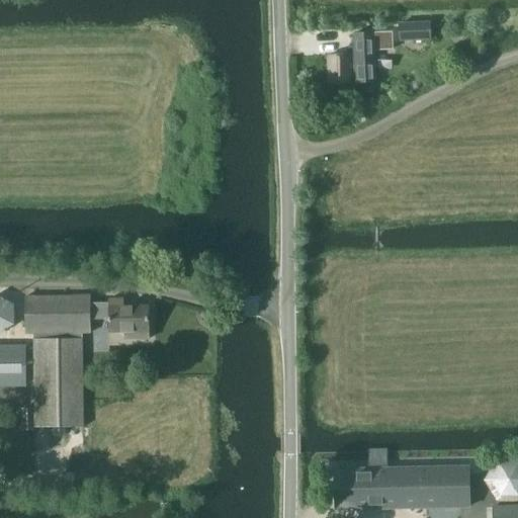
[(431,39),(430,23),(399,23),(400,41),(431,39)]
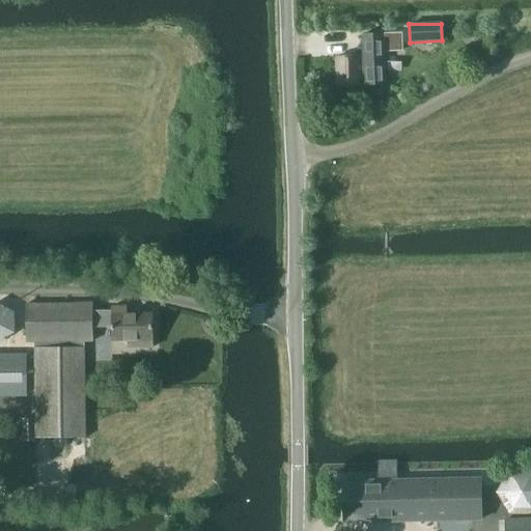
[(359,56),(336,57),(337,86),(386,84),(385,51),(402,50),(401,33),(363,34),(363,48),(358,49),(359,56)]
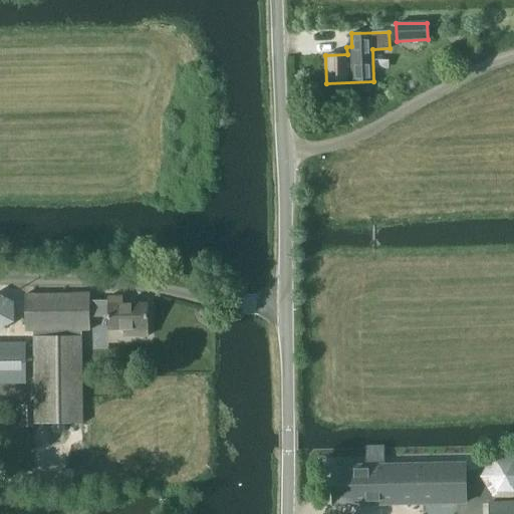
[(0,331),(16,322),(15,301),(0,293),(0,331)]
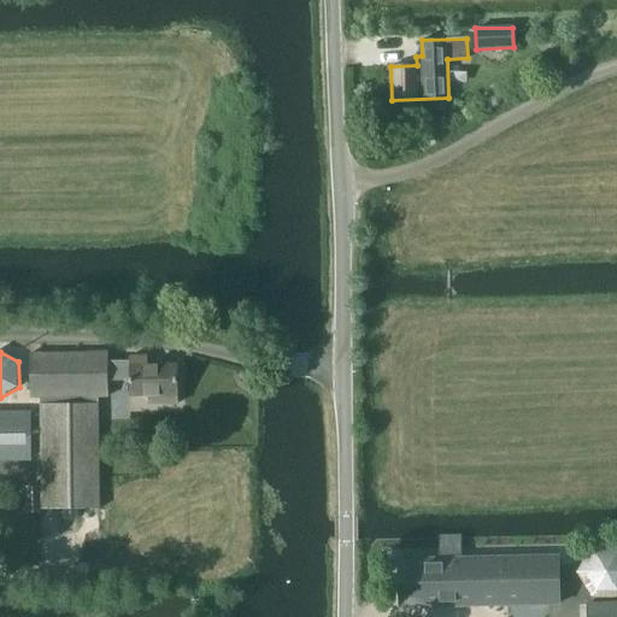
[(130,362),(109,362),(109,353),(31,354),(31,398),(41,398),(42,510),(100,509),(99,397),(109,397),(109,381),(130,381),(130,397),(148,397),(148,405),(177,404),(177,365),(147,365),(147,357),(130,357),(130,362)]
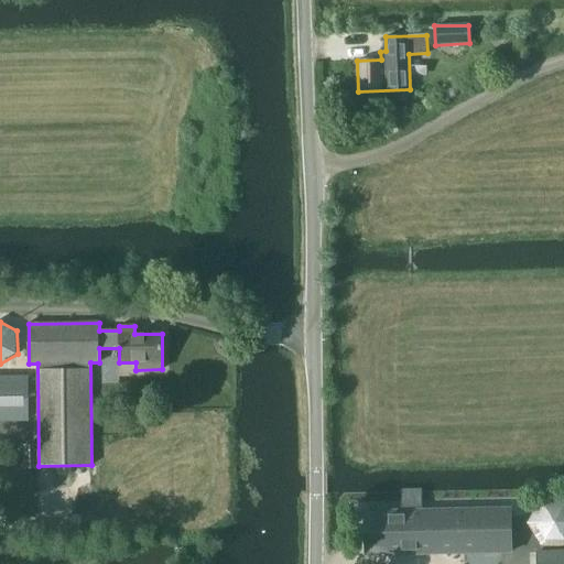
[(0,379),(0,419),(9,420),(30,419),(29,379),(0,379)]
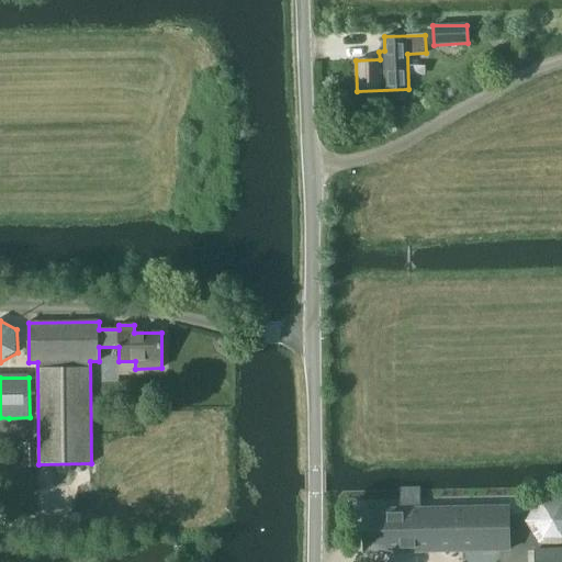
[(402,508),(364,509),(366,553),(508,550),(508,506),(420,508),(419,493),(419,490),(401,490),(401,493),(402,508)]
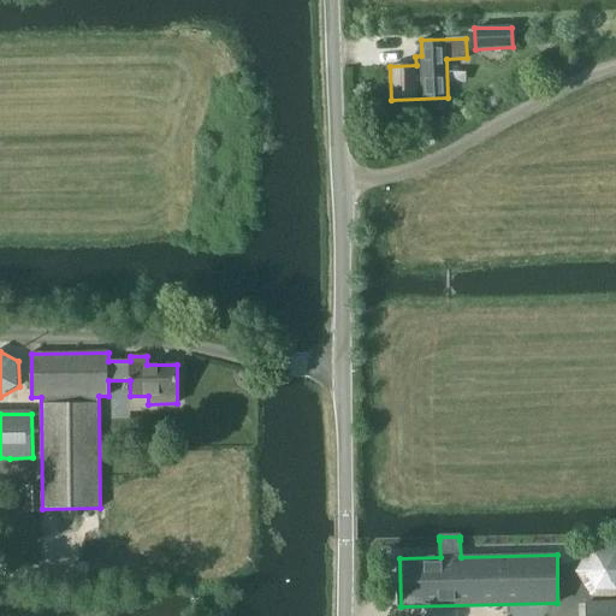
[(615,545),(591,545),(576,572),(592,597),(615,596),(615,545)]
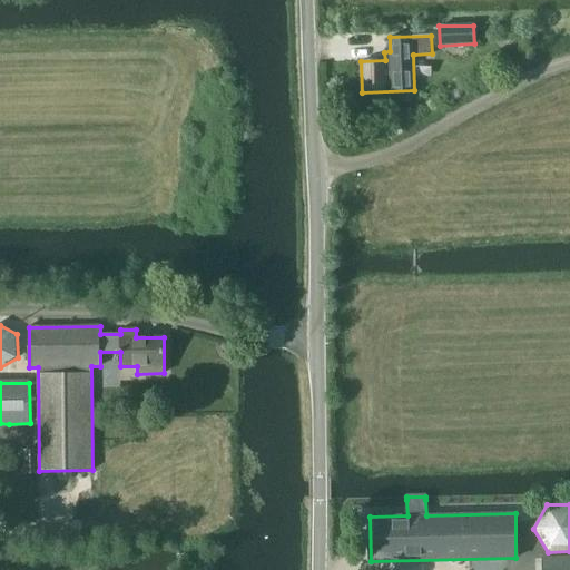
[(569,569),(569,554),(542,556),(542,569),(569,569)]
